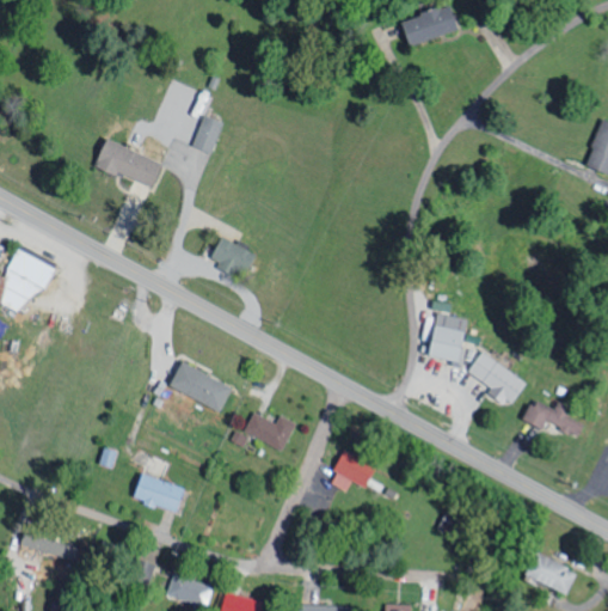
[(450,6),(400,19),(407,46),(458,32),(450,6)]
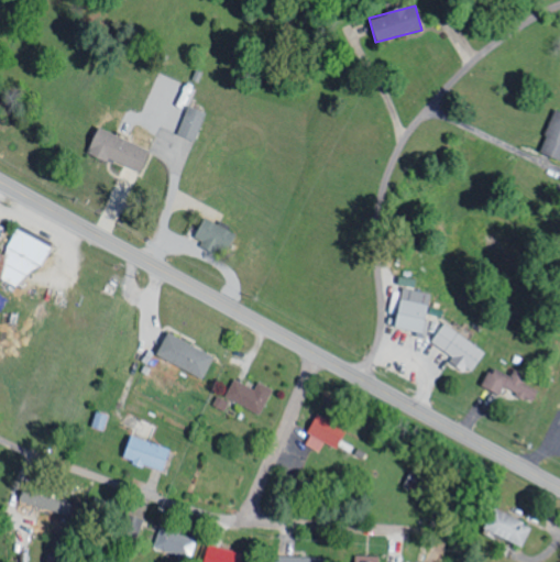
[(196,141),(205,111),(186,106),(177,135),(196,141)]
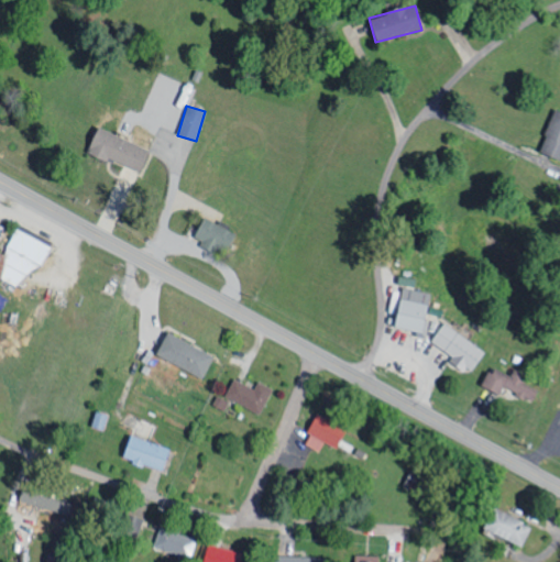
[(539,151),(559,158),(559,110),(556,109),(539,151)]
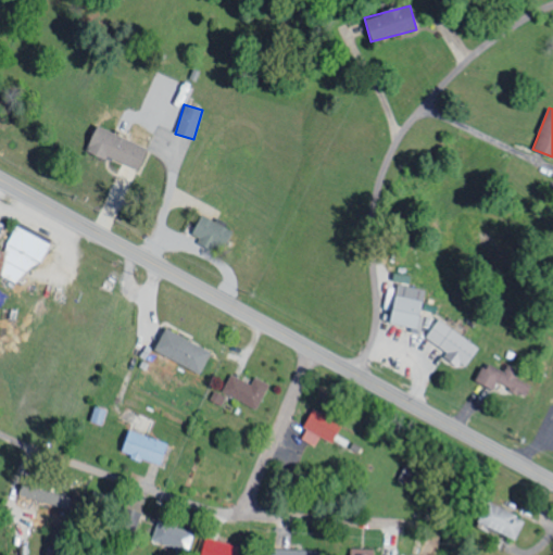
[(87,151),(139,171),(149,147),(97,126),(87,151)]
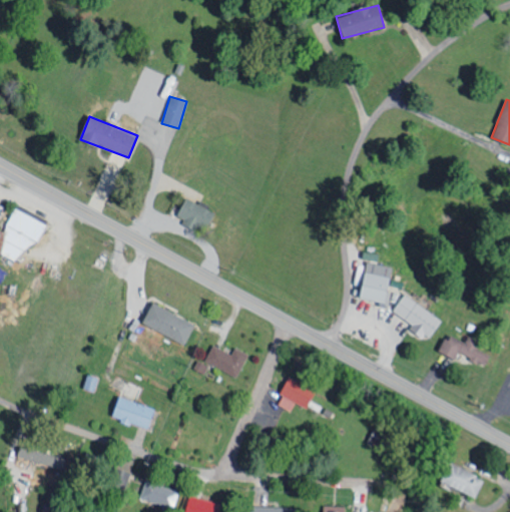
[(204,231),(214,212),(186,197),(176,217),(204,231)]
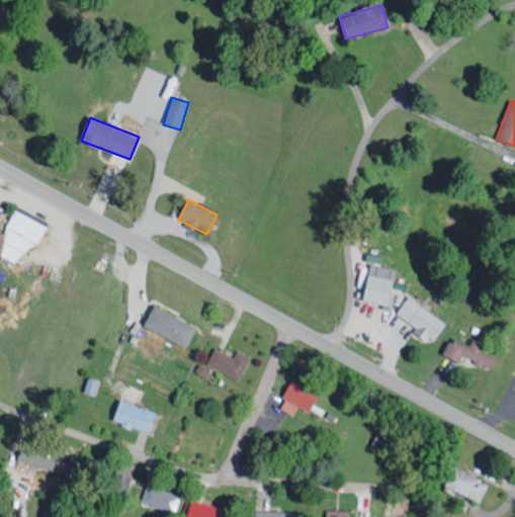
[(44,225),(15,210),(5,230),(4,234),(0,233),(0,257),(21,268),(44,225)]
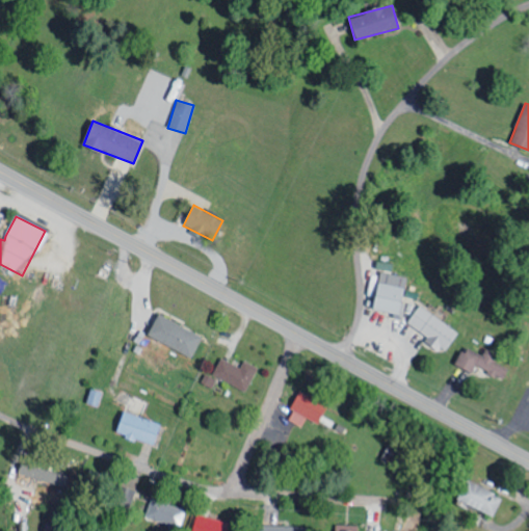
[(399,315),(408,277),(381,271),(373,309),(399,315)]
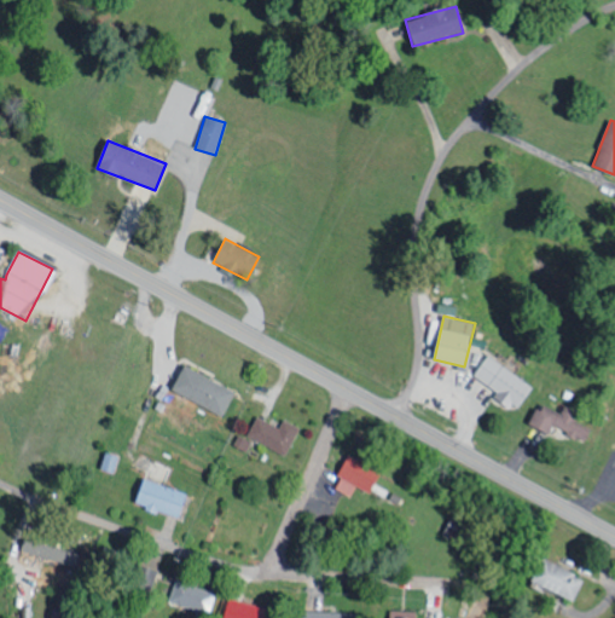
[(533,385),(485,357),(471,381),(518,409),(533,385)]
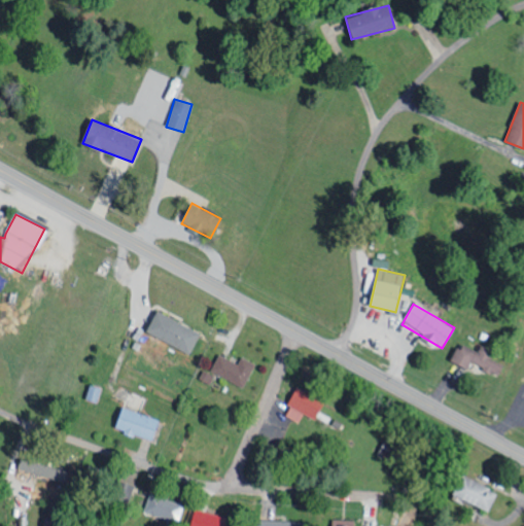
[(189,354),(200,332),(158,311),(146,331),(189,354)]
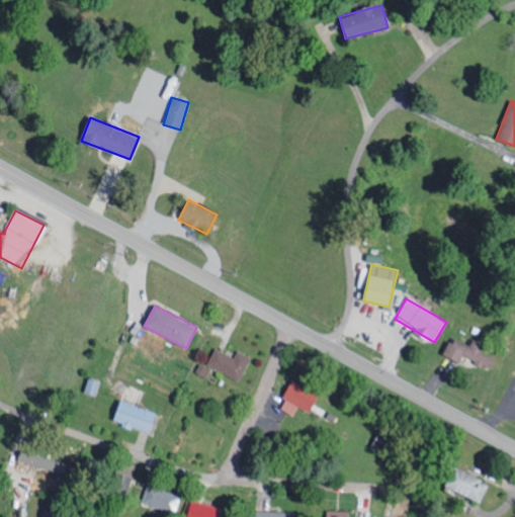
[(458,364),(461,357),(490,370),(495,359),(482,353),(487,342),(476,336),(470,346),(451,338),(442,356),(458,364)]
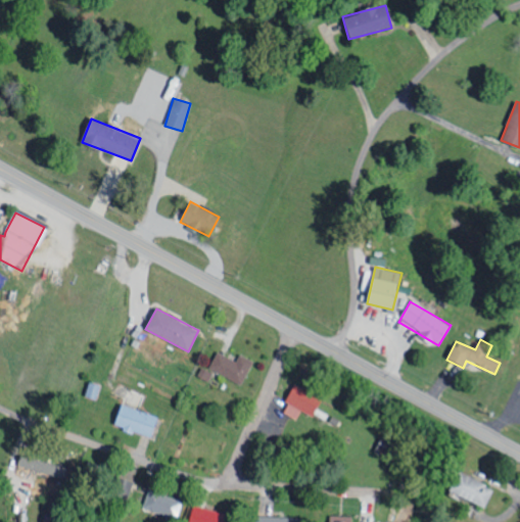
[(253,362),(239,353),(235,361),(217,351),(208,368),(241,385),(253,362)]
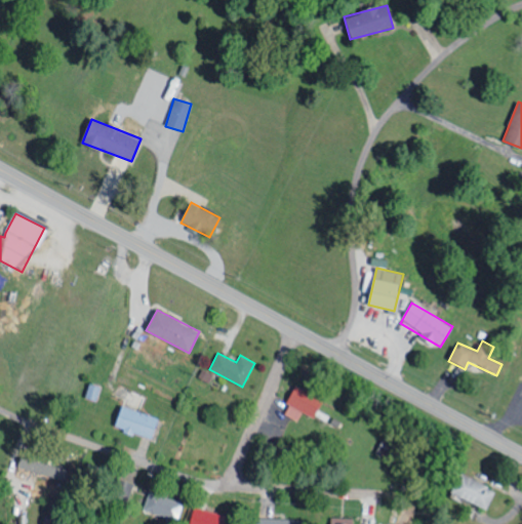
[(283,415),(298,421),(302,413),(315,418),(323,398),(294,387),(283,415)]
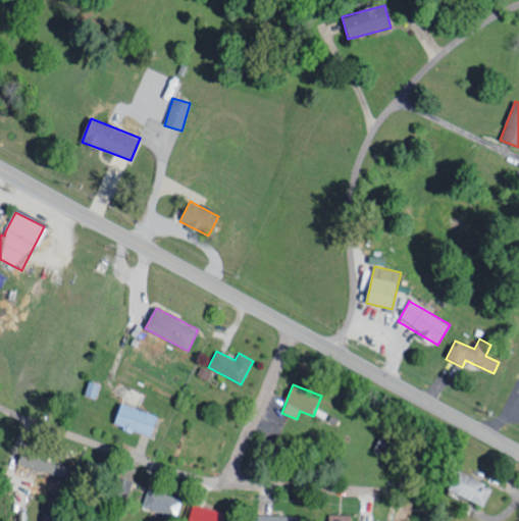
[(158,417),(122,404),(114,424),(150,438),(158,417)]
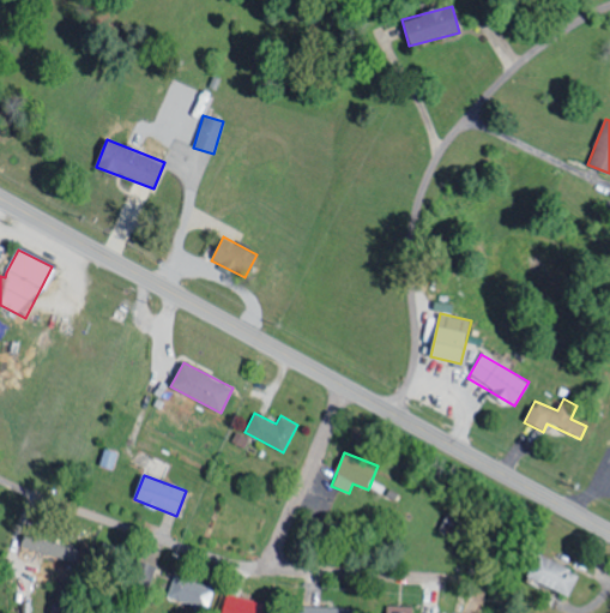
[(19,547),(74,563),(78,550),(24,534),(19,547)]
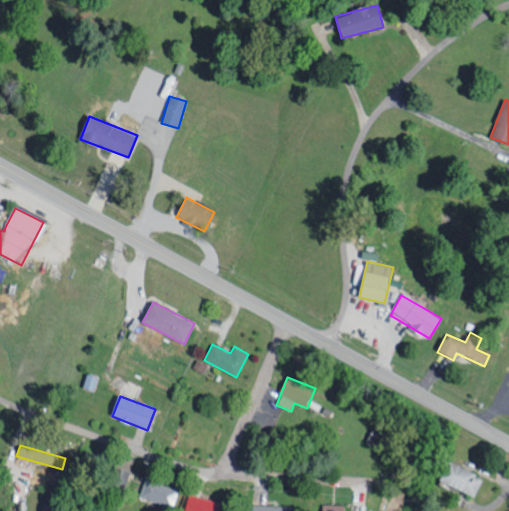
[(441,482),(474,497),(483,478),(449,463),(441,482)]
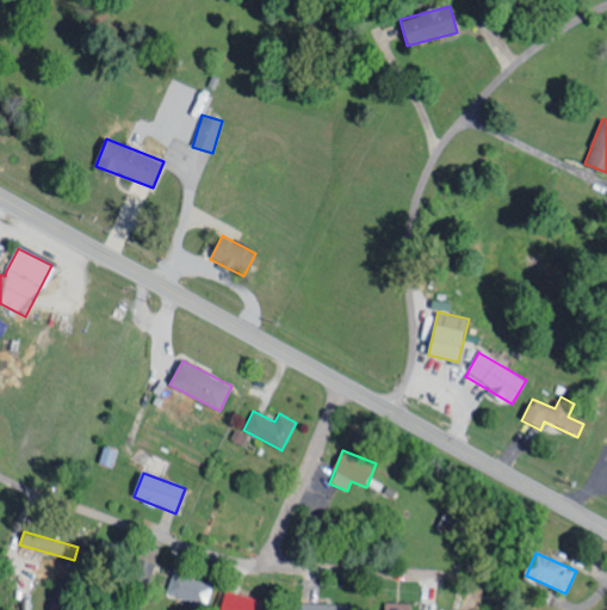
[(214,586),(173,572),(165,595),(205,609),(214,586)]
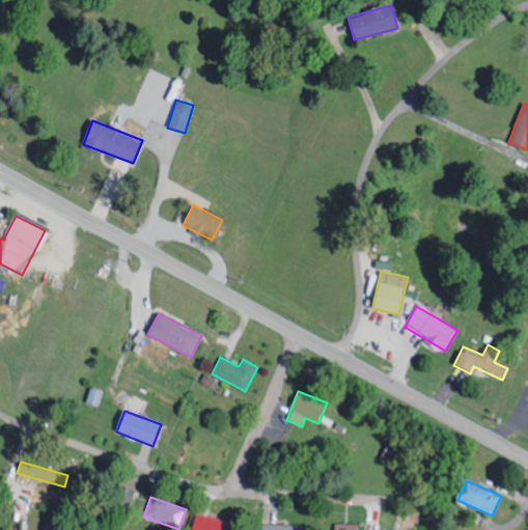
[(230,529),(231,518),(194,518),(193,529),(230,529)]
